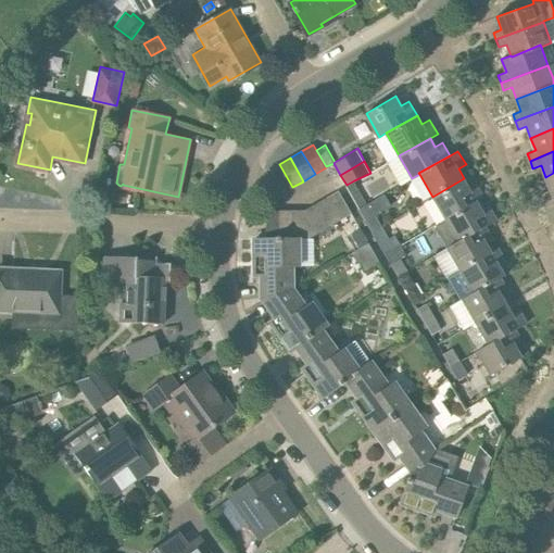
[(544,200),(553,197),(553,173),(545,177),(550,189),(542,192),(544,200)]
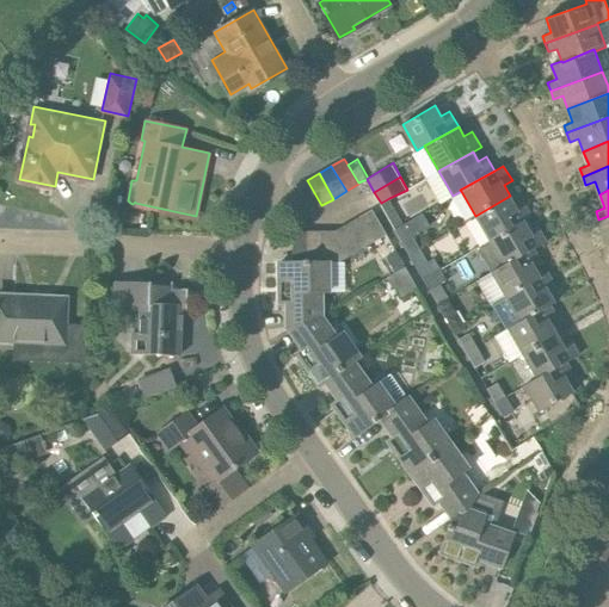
[(490,240),(524,221),(533,216),(524,200),(516,205),(510,196),(475,216),(490,240)]
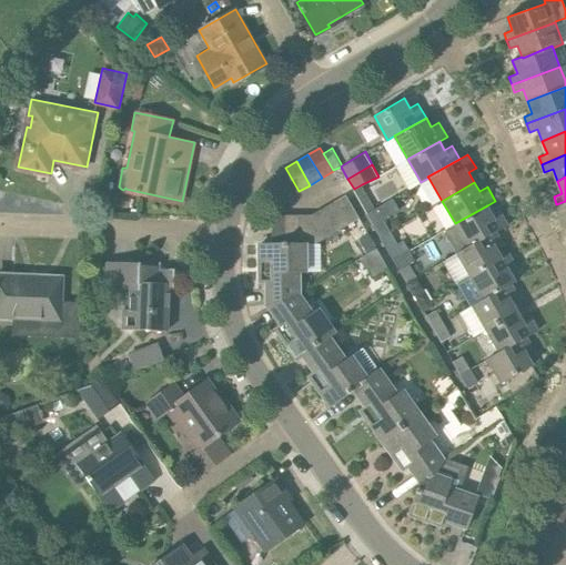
[(365,189),(364,189),(357,193),(366,208),(373,204),(374,203),(365,189)]
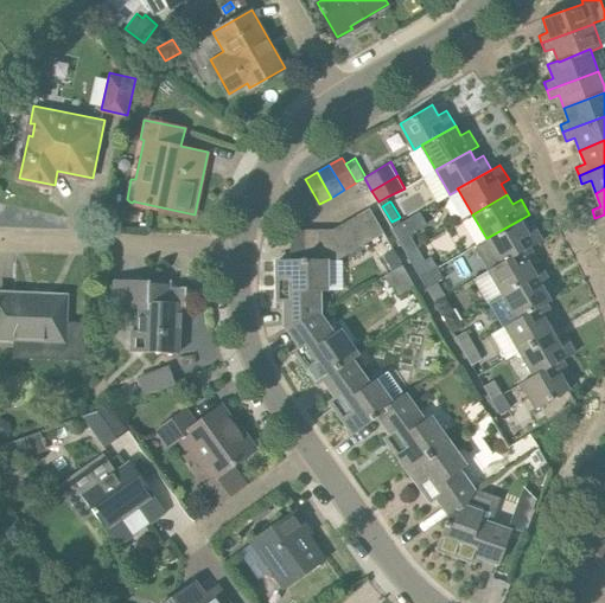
[(373,238),(384,231),(370,206),(358,213),(373,238)]
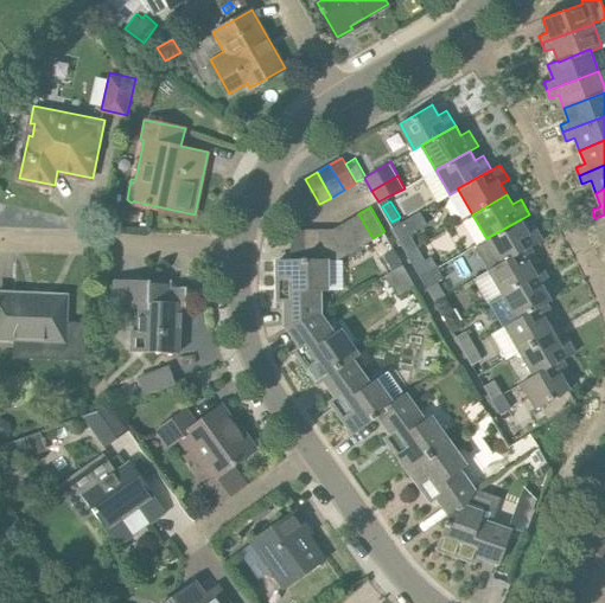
[(360,247),(373,238),(358,213),(344,222),(360,247)]
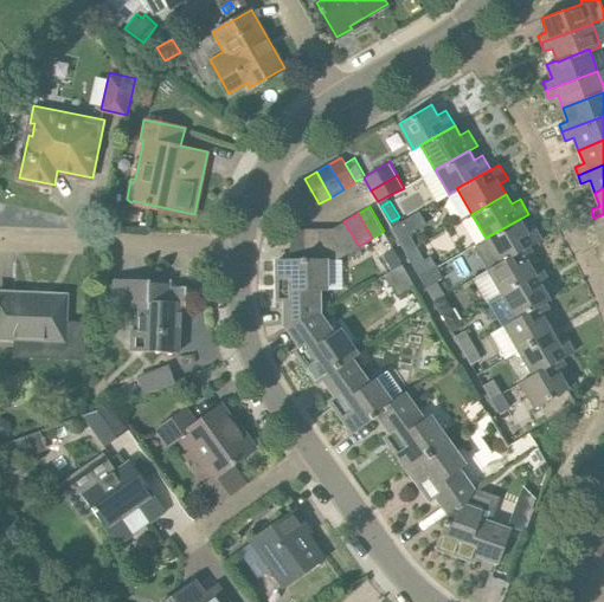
[(603,214),(593,218),(597,226),(603,224),(603,214)]
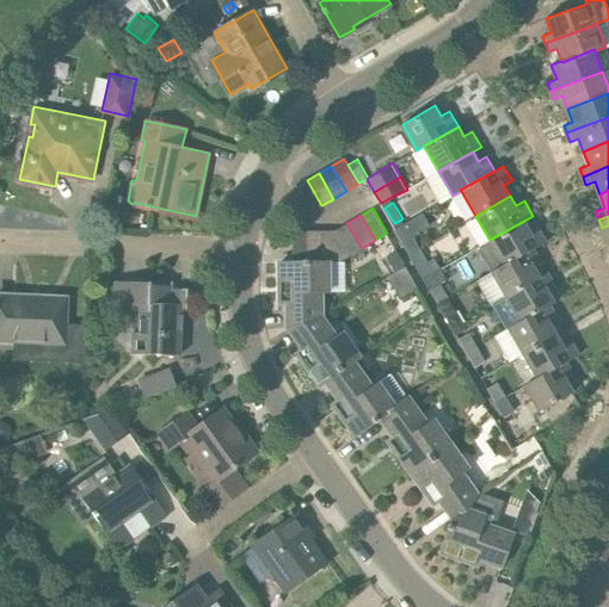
[(490,240),(503,264),(504,265),(535,248),(547,241),(539,225),(530,230),(524,221),(490,240)]
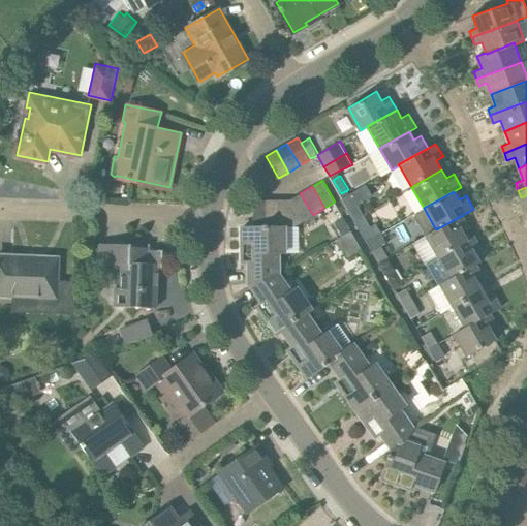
[(354,219),(364,214),(350,192),(349,193),(342,197),(354,219)]
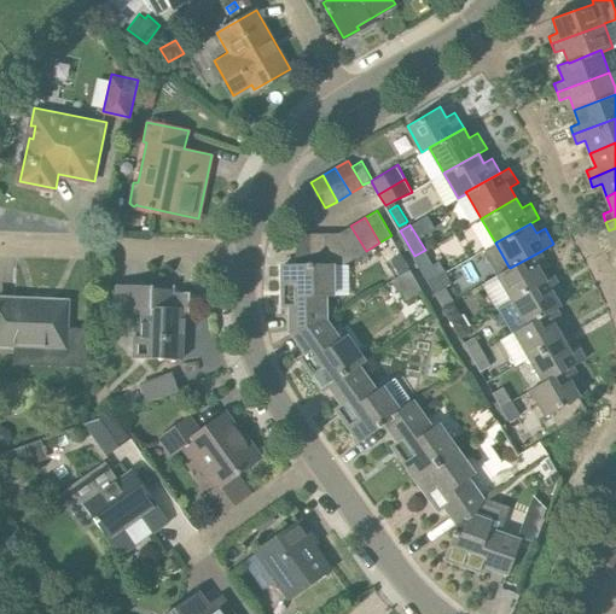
[(344,263),(366,251),(350,226),(340,232),(340,263),(344,263)]
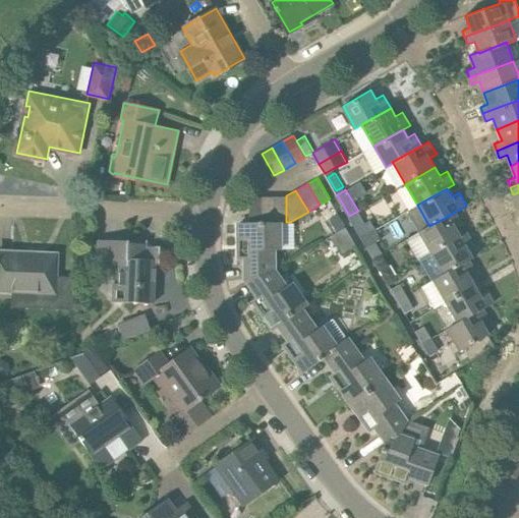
[(250,223),(263,222),(263,195),(250,196),(250,223)]
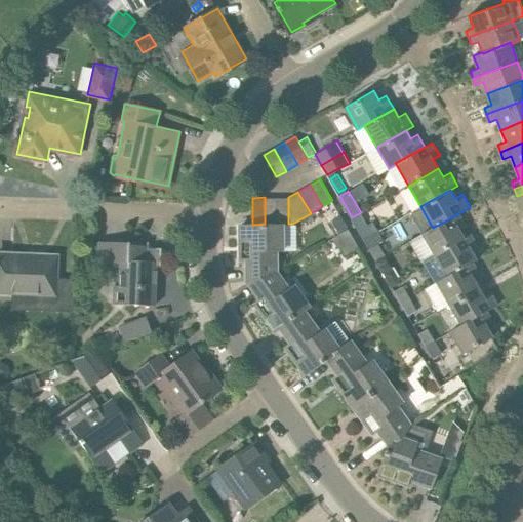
[(265,224),(276,224),(277,197),(265,197),(265,224)]
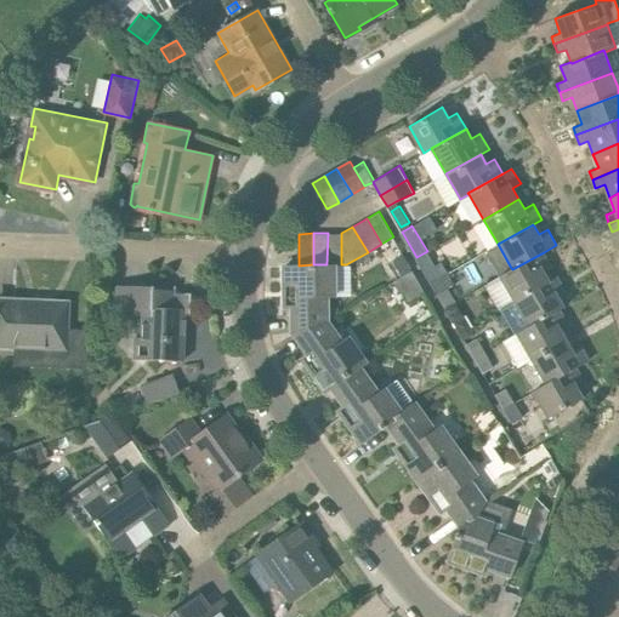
[(327,264),(338,264),(341,264),(341,233),(328,233),(327,264)]
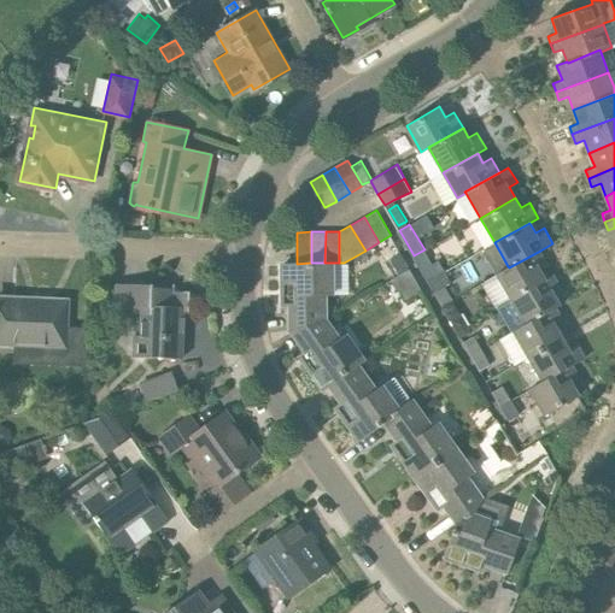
[(382,257),(391,272),(404,265),(396,249),(382,257)]
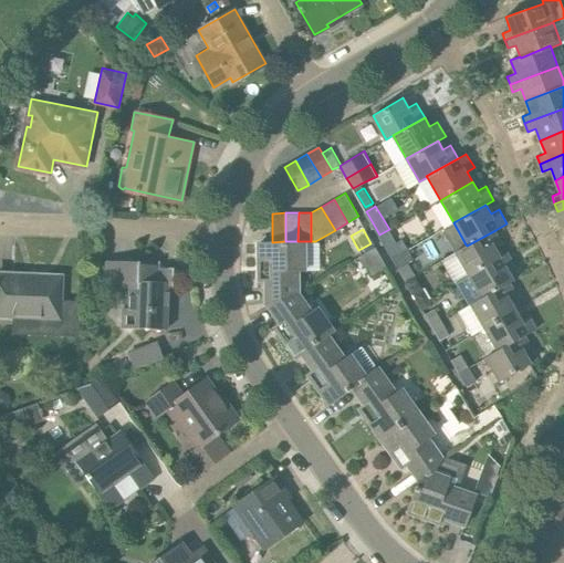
[(393,257),(408,249),(403,238),(396,241),(389,229),(379,235),(393,257)]
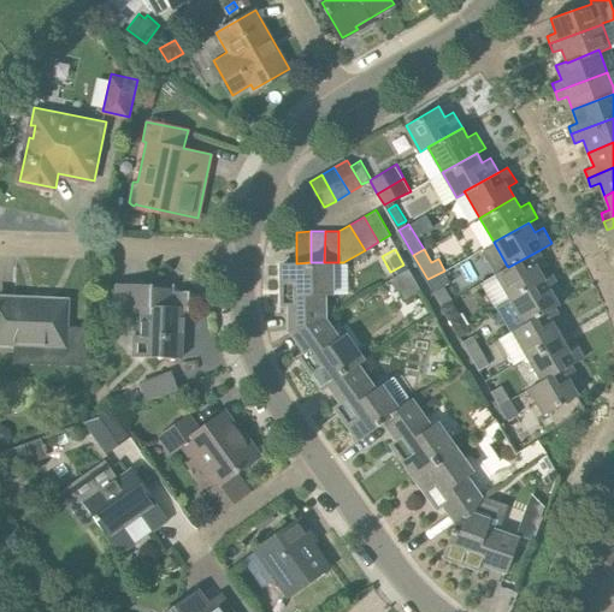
[(507,266),(495,273),(509,298),(544,279),(539,269),(547,265),(539,250),(508,267),(507,266)]
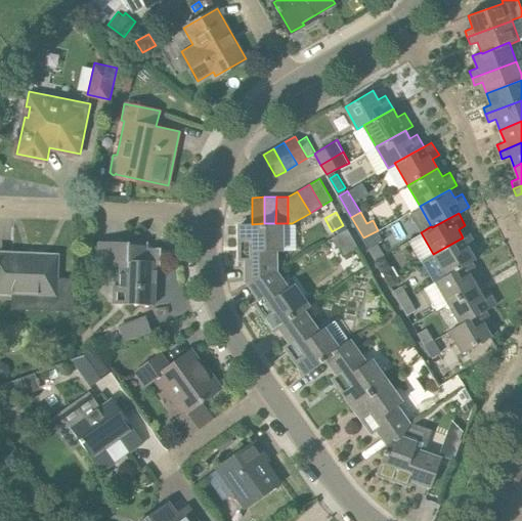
[(241,258),(247,258),(248,280),(278,269),(278,249),(285,250),(285,223),(275,223),(264,223),(252,224),(241,224),(241,258)]
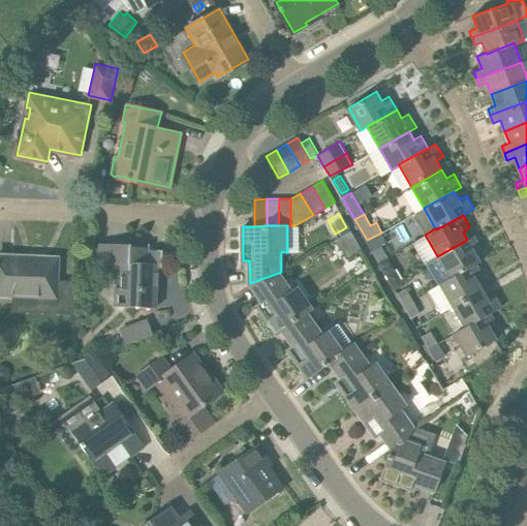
[(337,238),(348,256),(362,248),(351,229),(337,238)]
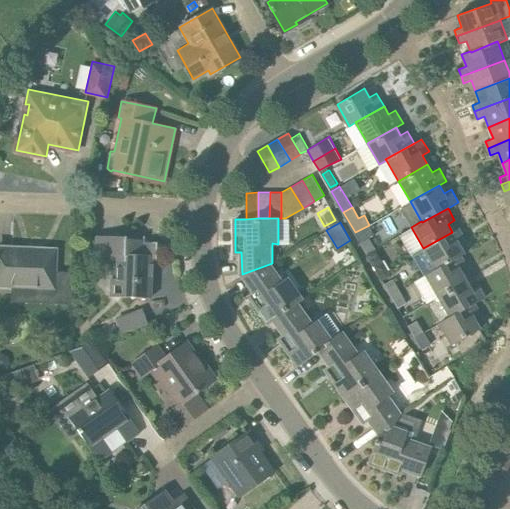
[(368,254),(377,249),(369,237),(374,234),(369,225),(355,232),(368,254)]
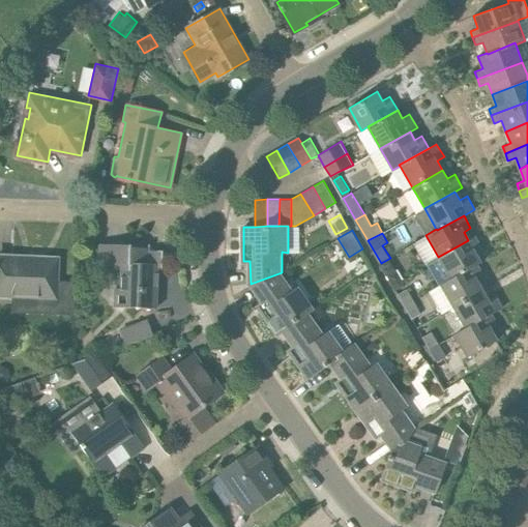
[(438,257),(451,280),(477,264),(481,262),(476,253),(482,249),(475,236),(468,240),(438,257)]
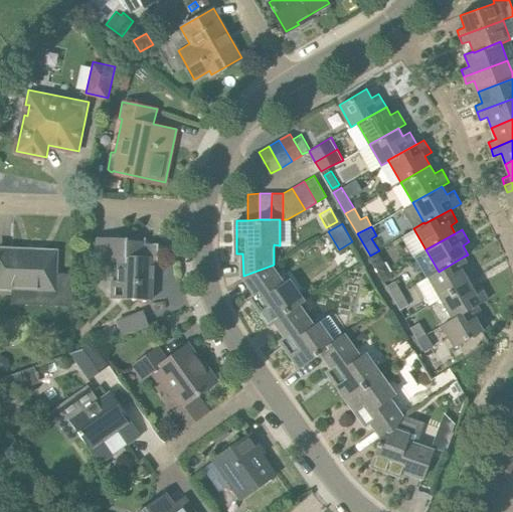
[(112,279),(111,297),(153,299),(154,260),(158,260),(159,242),(146,242),(146,240),(128,239),(128,237),(99,236),(98,260),(118,261),(118,279),(112,279)]
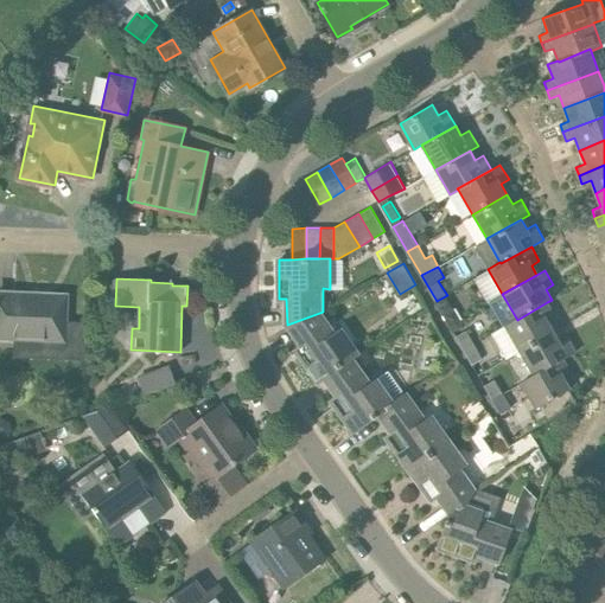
[(0,339),(64,342),(67,295),(0,292),(0,339)]
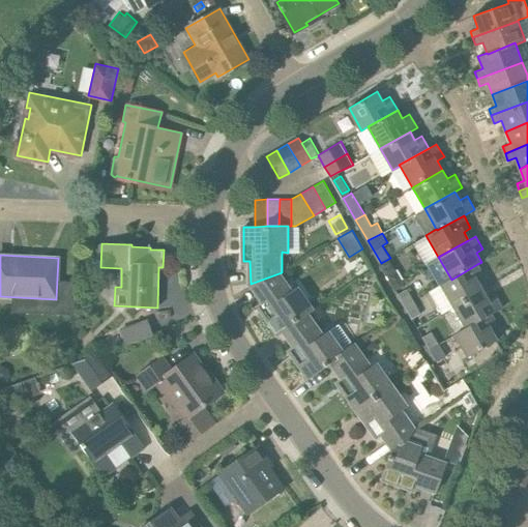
[(390,258),(381,263),(393,284),(403,279),(390,258)]
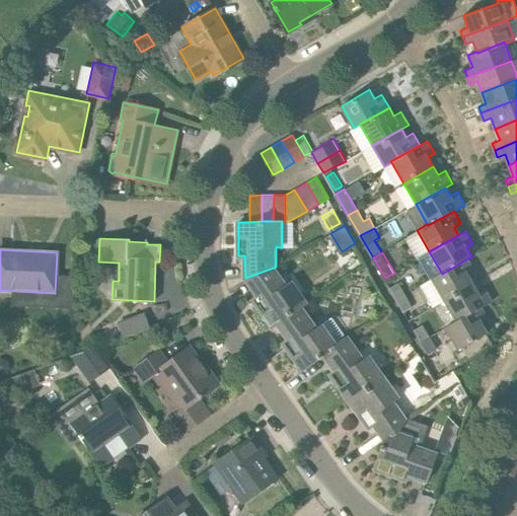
[(444,300),(472,284),(467,275),(474,271),(467,259),(442,274),(432,280),(444,300)]
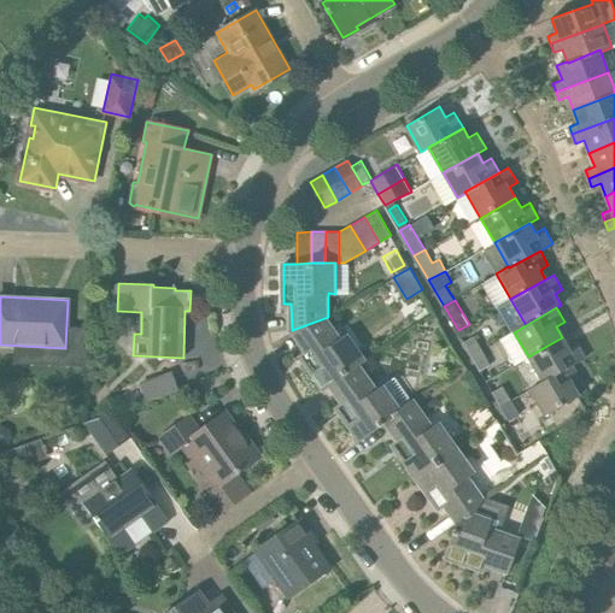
[(300,355),(324,388),(331,384),(329,383),(359,361),(361,364),(367,359),(347,331),(341,336),(328,317),(292,330),(306,351),(300,355)]
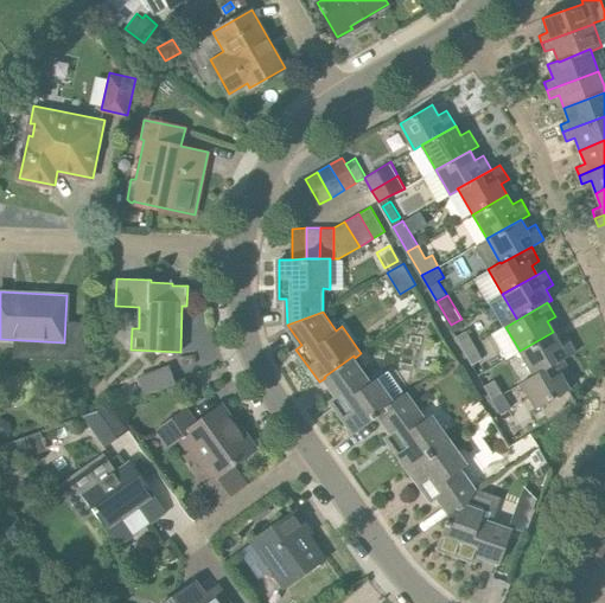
[(464,350),(475,342),(466,328),(456,335),(464,350)]
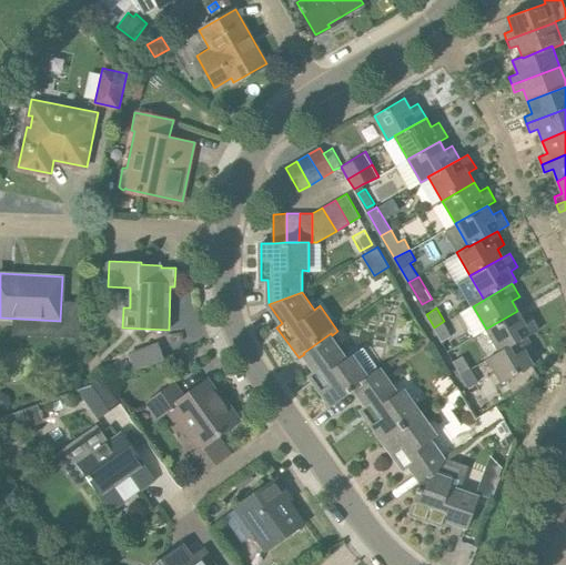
[(486,329),(498,351),(499,352),(527,336),(538,330),(531,315),(523,320),(517,311),(486,329)]
